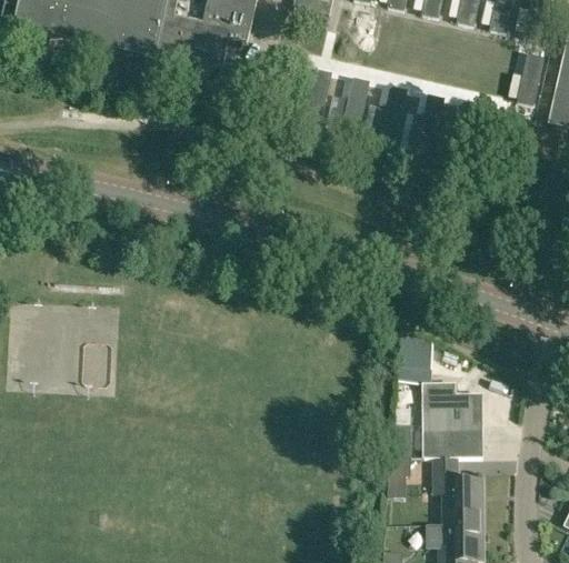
[(389,0),(388,7),(403,10),(405,0),(389,0)]
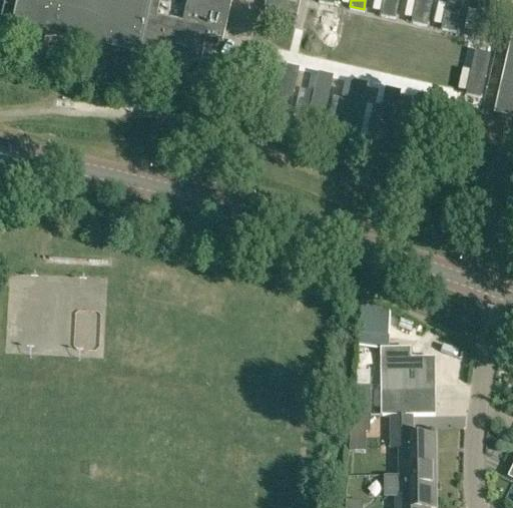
[(383,0),(381,12),(395,16),(398,0),(383,0)]
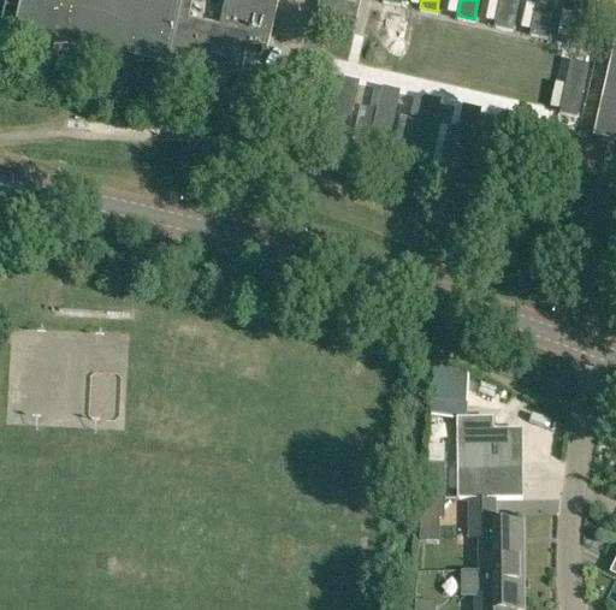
[(499,0),(495,24),(511,28),(517,0),(499,0)]
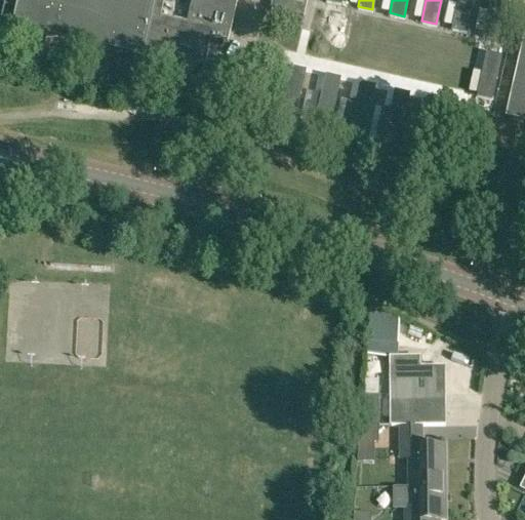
[(457,0),(451,27),(467,31),(473,0),(457,0)]
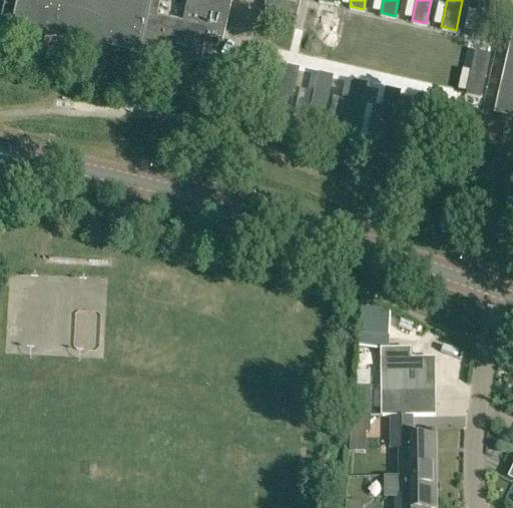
[(479,0),(472,33),(486,36),(494,0),(479,0)]
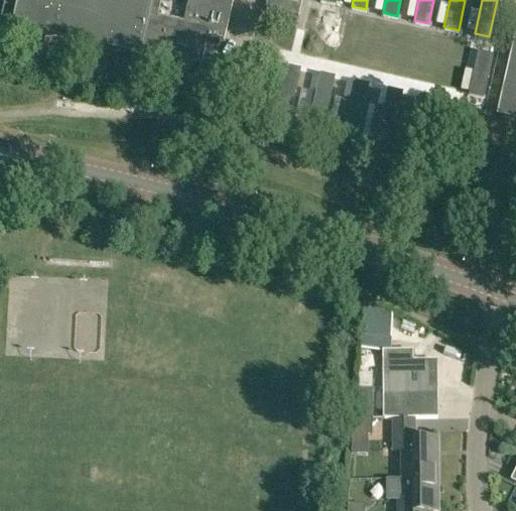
[(333,21),(329,36),(372,45),(376,31),(333,21)]
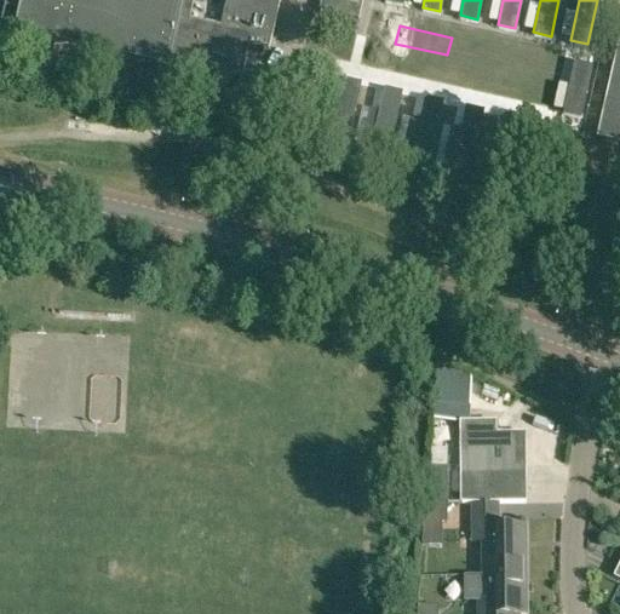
[(619,32),(619,33),(596,135),(619,139),(619,32)]
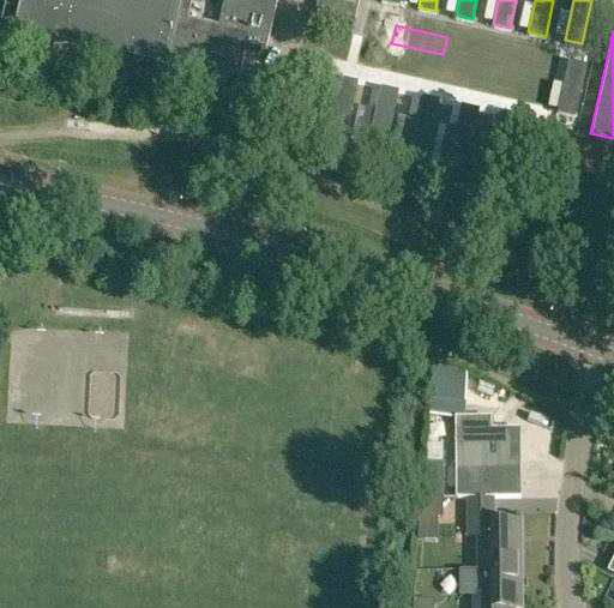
[(481,46),(476,62),(528,74),(533,58),(481,46)]
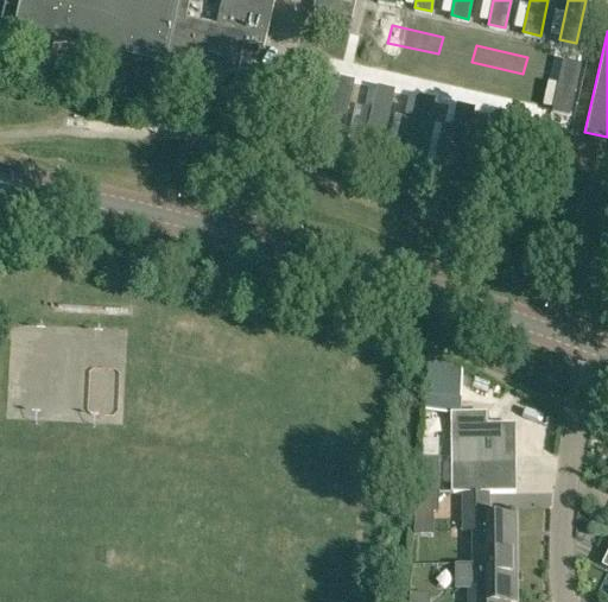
[(564,57),(552,109),(569,113),(581,61),(564,57)]
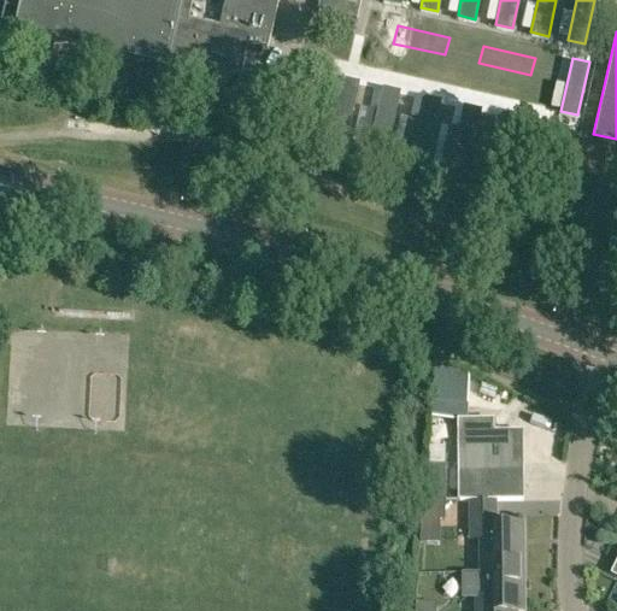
[(342,76),(330,128),(347,131),(359,80),(342,76)]
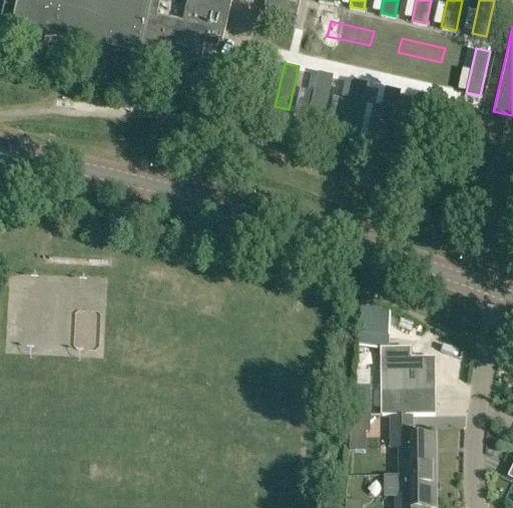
[(319,70),(309,113),(323,116),(333,73),(319,70)]
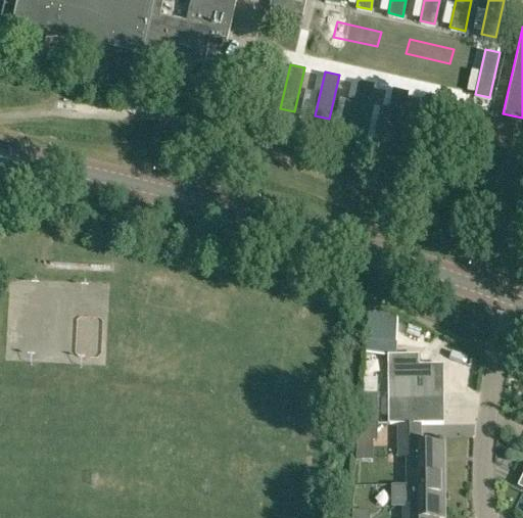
[(359,80),(349,124),(364,127),(373,83),(359,80)]
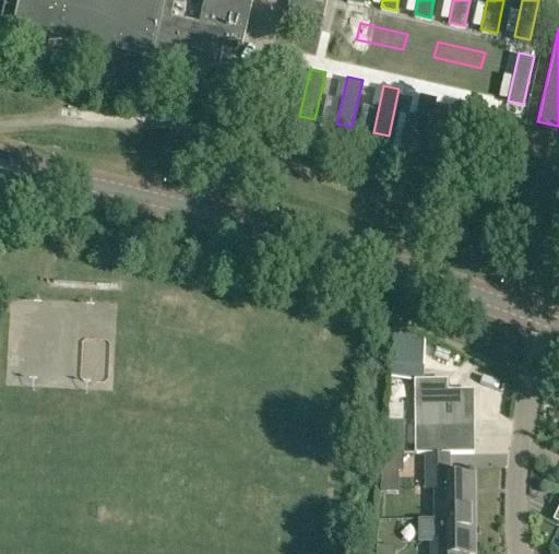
[(420,93),(411,140),(426,143),(436,96),(420,93)]
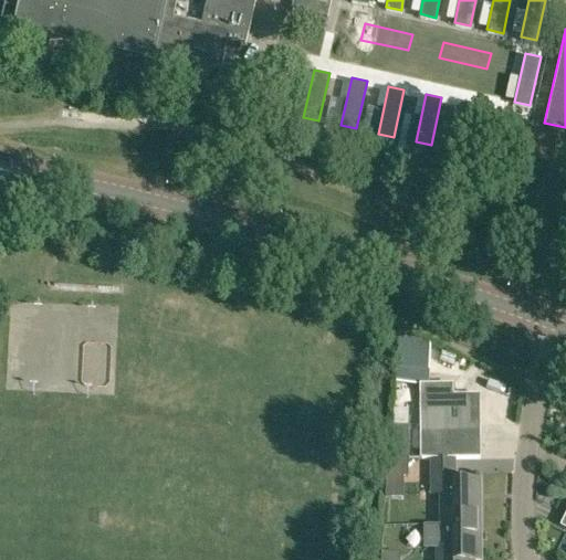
[(463,103),(452,150),(469,154),(479,106),(463,103)]
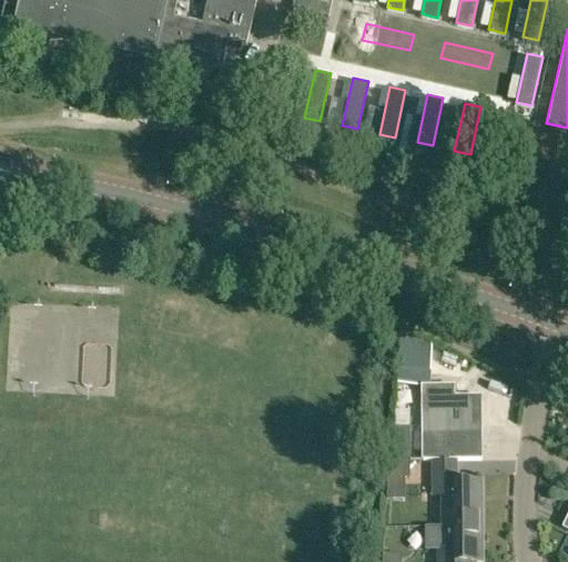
[(514,116),(503,164),(518,167),(529,120),(514,116)]
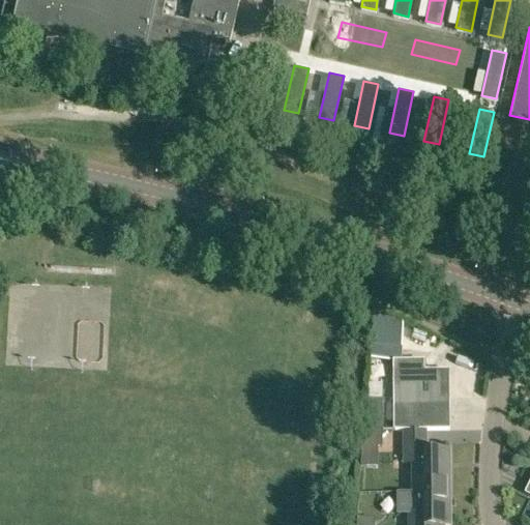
[(404,426),(425,426),(425,423),(446,423),(446,410),(448,410),(448,368),(423,368),(423,356),(394,357),(394,369),(365,368),(365,377),(394,377),(394,399),(409,398),(410,425),(404,426)]
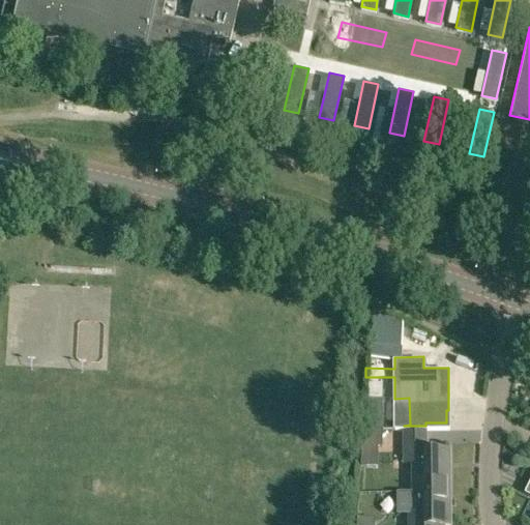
[(425,426),(404,426),(404,459),(412,459),(412,488),(416,488),(416,489),(449,489),(449,487),(445,487),(444,458),(448,458),(448,445),(425,445),(425,426)]
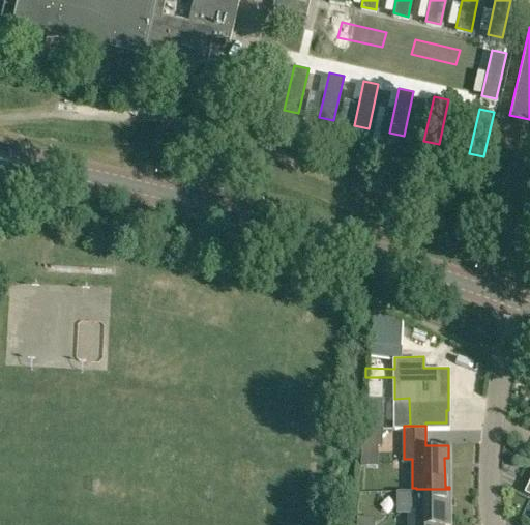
[(363,444),(384,444),(384,431),(363,431),(363,444)]
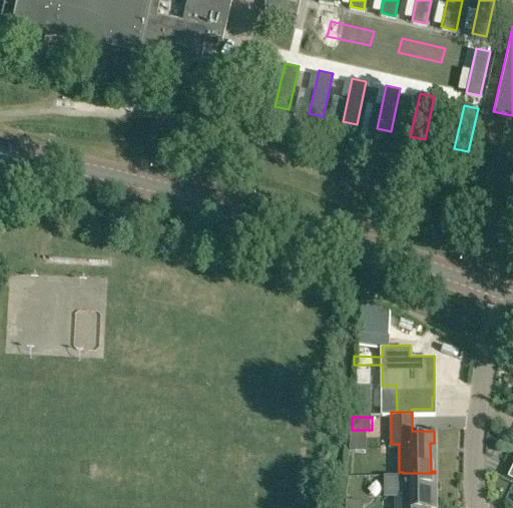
[(435,473),(403,473),(403,484),(395,484),(395,507),(419,507),(420,504),(435,504),(435,473)]
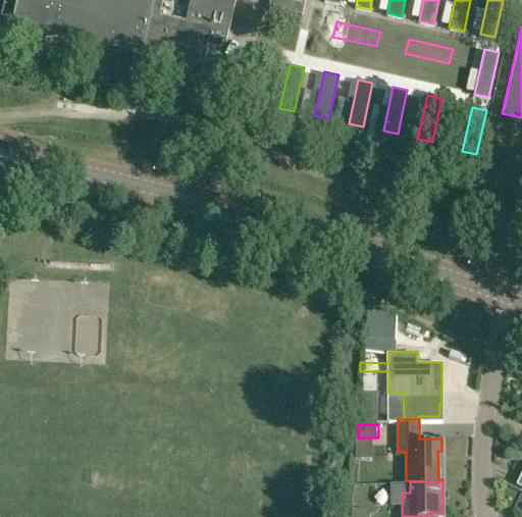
[(352,507),(350,516),(366,516),(368,508),(352,507)]
